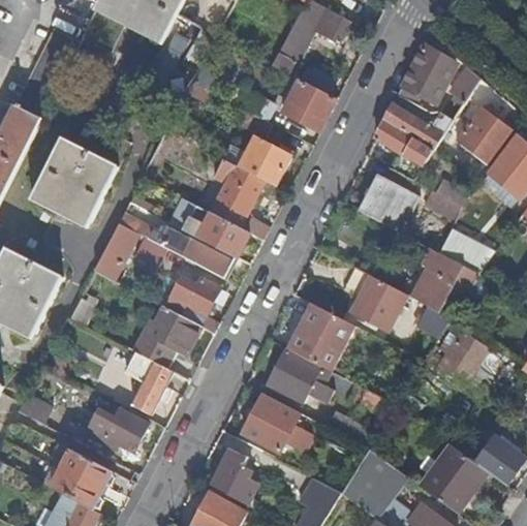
[(177,13),(184,0),(99,0),(97,5),(125,19),(163,38),(177,13)]
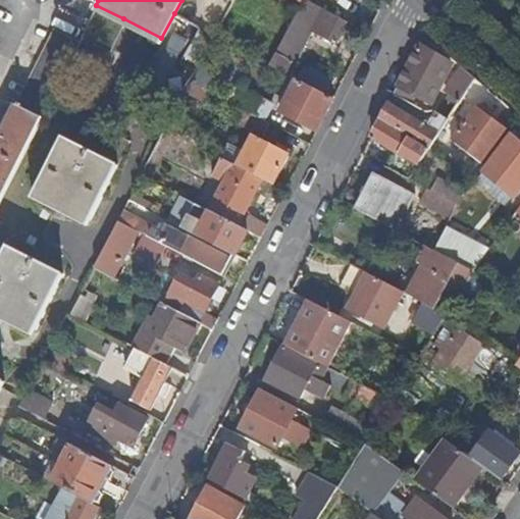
[(182,0),(174,13),(200,26),(184,56),(199,63),(213,35),(230,0),(182,0)]
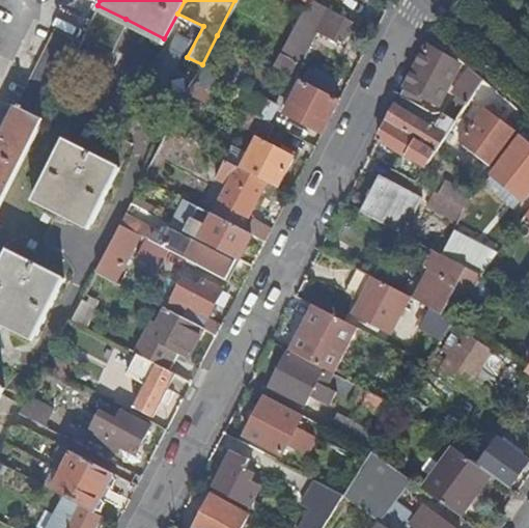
[(285,71),(291,74),(314,30),(340,44),(353,20),(314,0),(305,0),(272,64),(285,71)]
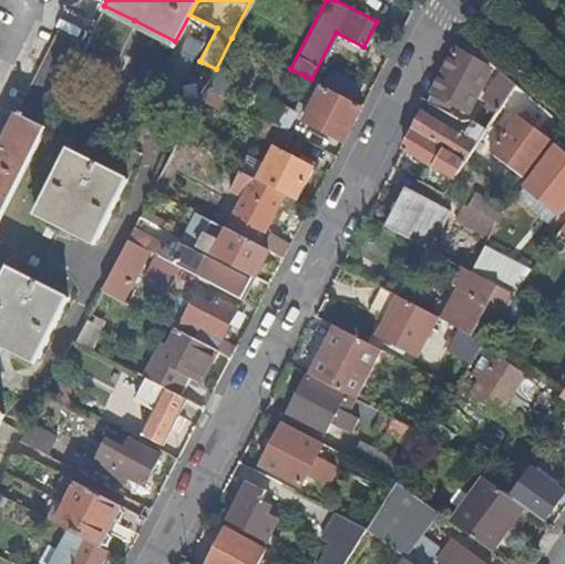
[(95,98),(134,20),(104,6),(84,43),(64,83),(95,98)]
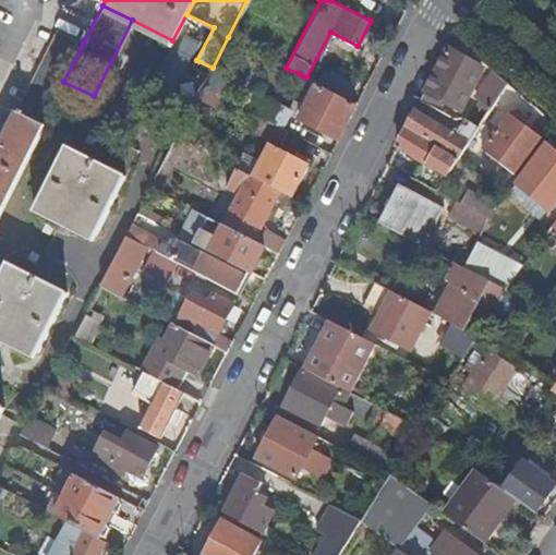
[(0,206),(63,82),(83,43),(57,29),(40,63),(12,120),(0,143),(0,206)]
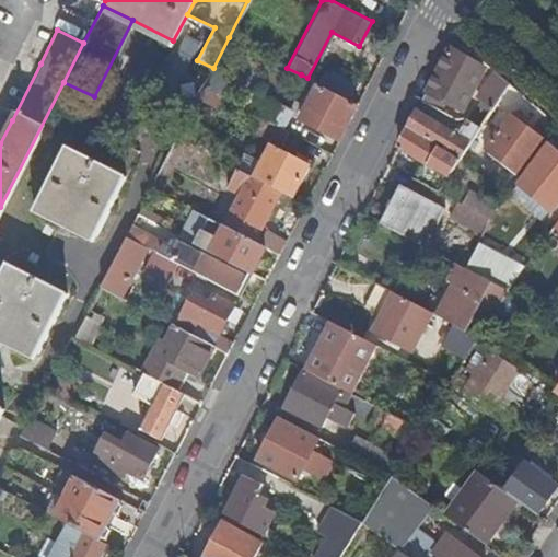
[(481,68),(446,46),(425,89),(461,107),(481,68)]
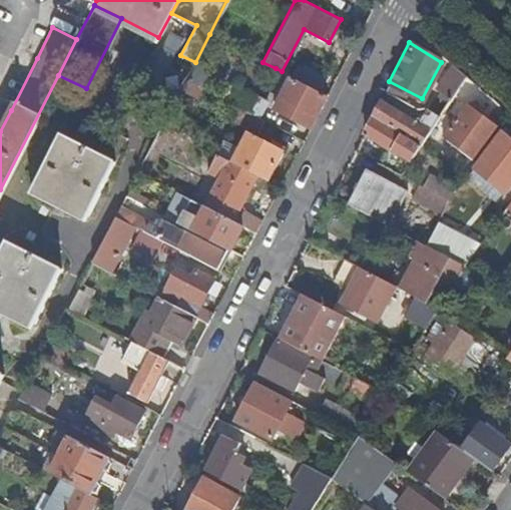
[(270,78),(273,74),(276,68),(263,62),(258,71),(266,75),(270,78)]
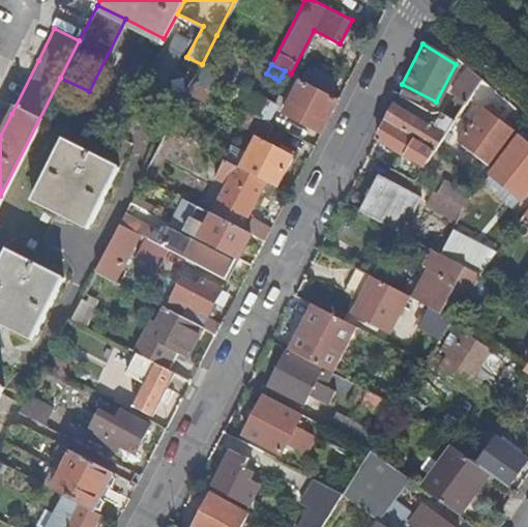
[(471,92),(481,77),(468,66),(459,82),(471,92)]
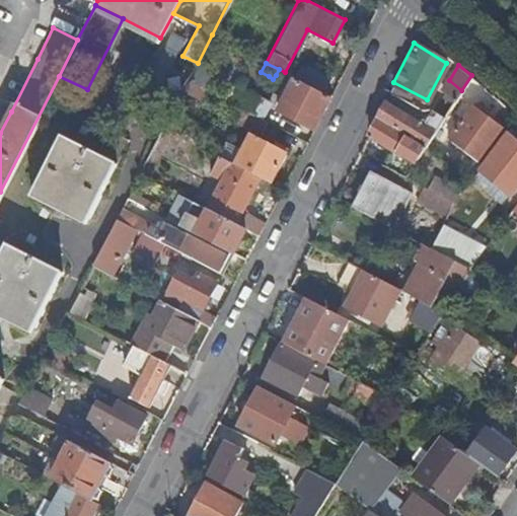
[(278,109),(312,128),(329,95),(285,72),(279,69),(276,75),(279,78),(290,83),(278,109)]
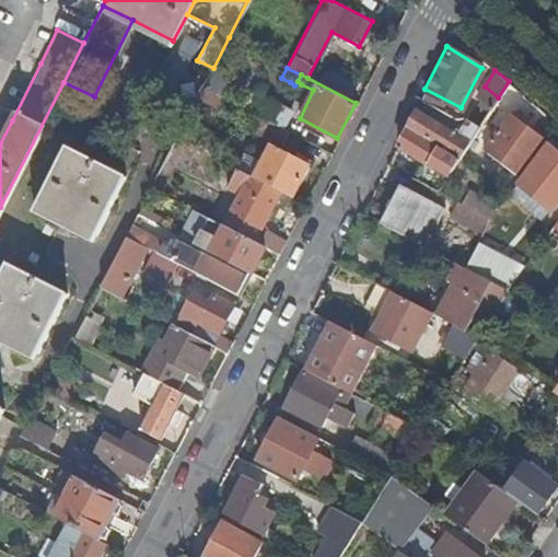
[(214,107),(221,95),(204,86),(197,99),(214,107)]
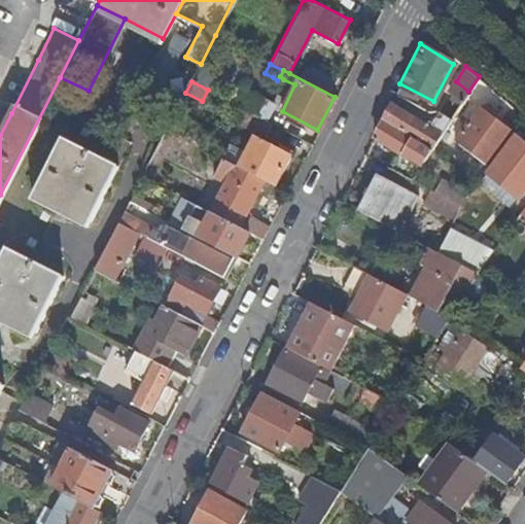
[(449,91),(462,101),(468,92),(456,81),(449,91)]
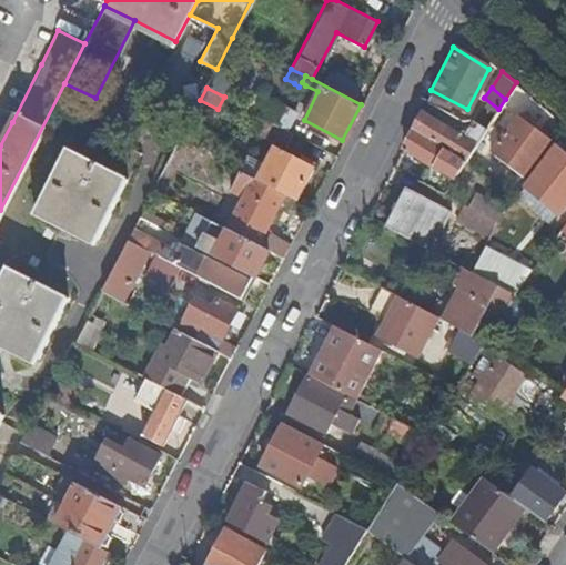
[(254,113),(264,119),(285,130),(295,112),(263,96),(254,113)]
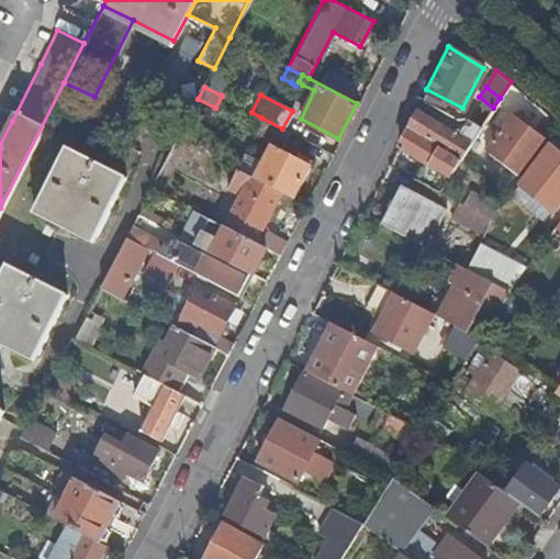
[(460,158),(471,142),(417,107),(407,125),(460,158)]
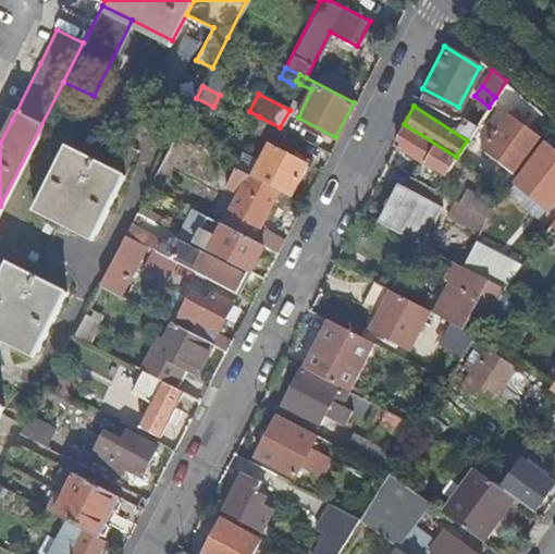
[(505,112),(489,135),(479,147),(479,148),(515,174),(541,137),(505,112)]
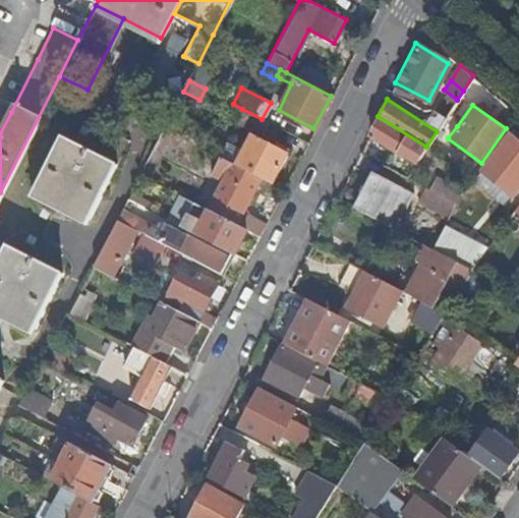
[(234,163),(260,176),(271,182),(286,154),(285,153),(272,146),(274,140),(262,133),(267,122),(262,119),(242,109),(235,122),(251,130),(234,163)]
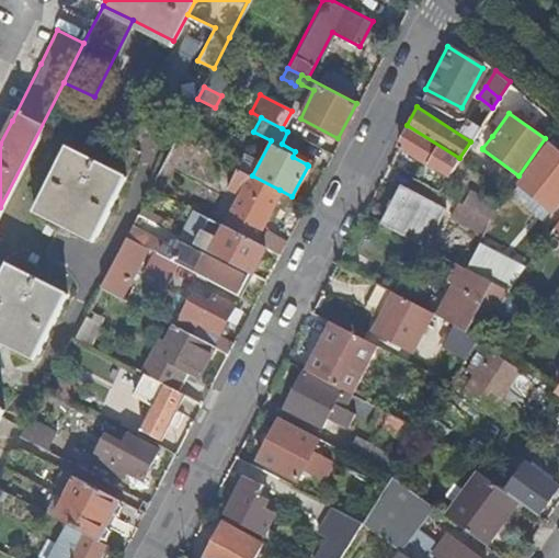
[(459,158),(407,125),(397,143),(428,160),(417,179),(437,190),(459,158)]
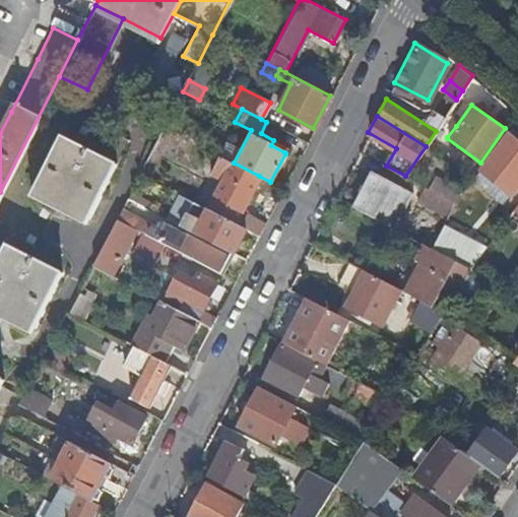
[(456,126),(445,117),(436,129),(447,137),(456,126)]
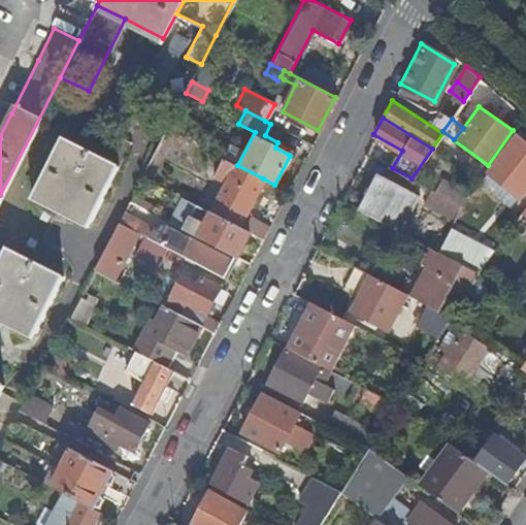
[(141,176),(149,179),(159,171),(173,142),(173,132),(167,129),(141,176)]
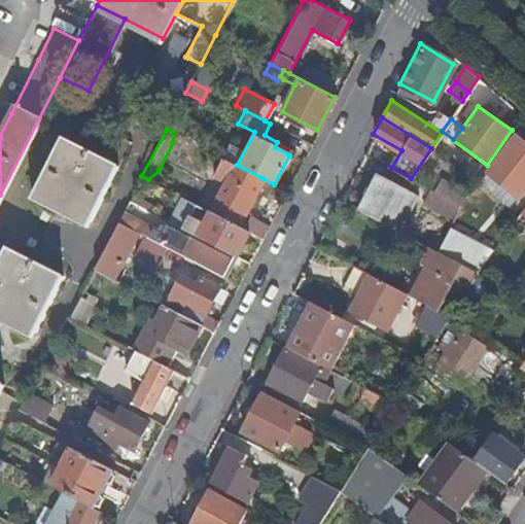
[(524,136),(516,129),(513,133),(524,142),(524,136)]
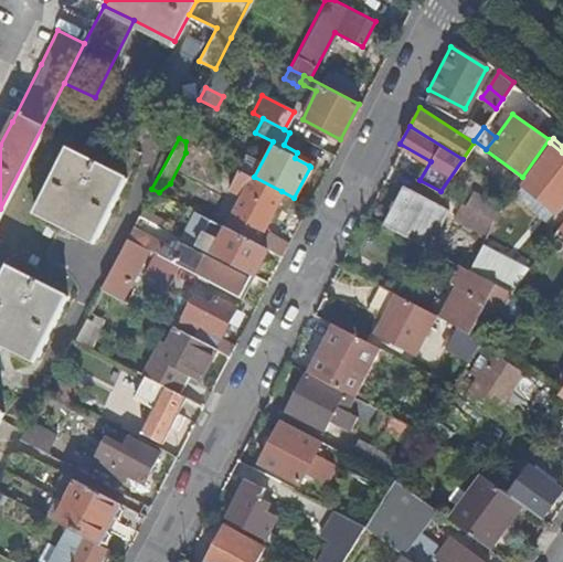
[(562,200),(562,152),(550,142),(518,186),(553,213),(562,200)]
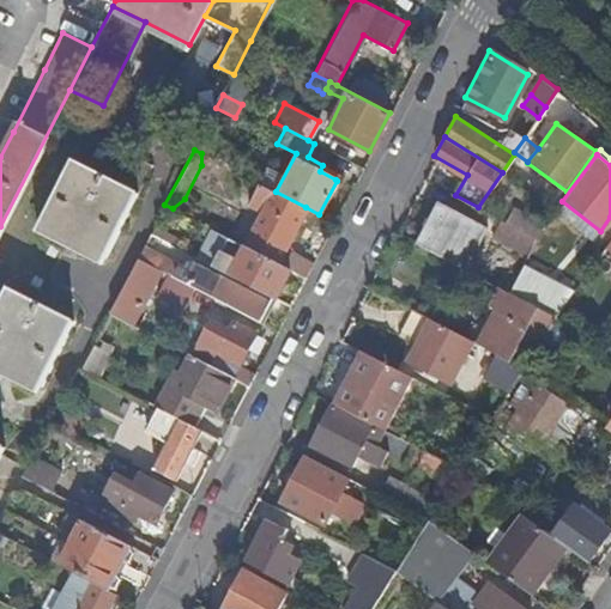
[(36,226),(102,259),(135,195),(70,160),(36,226)]
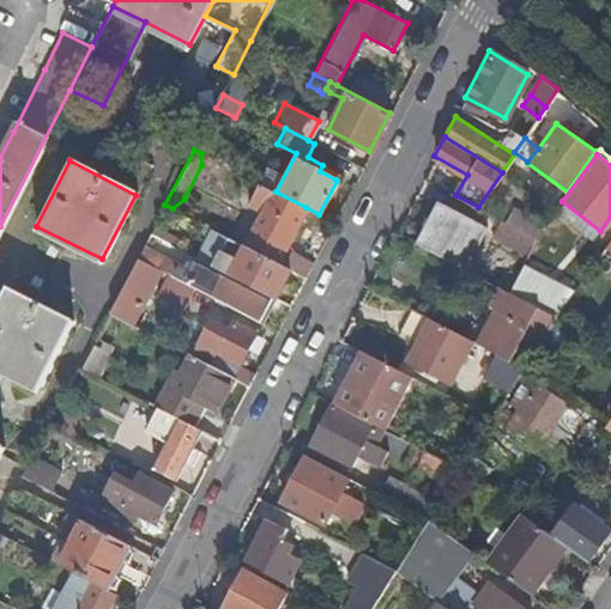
[(320,171),(336,180),(339,174),(322,165),(320,171)]
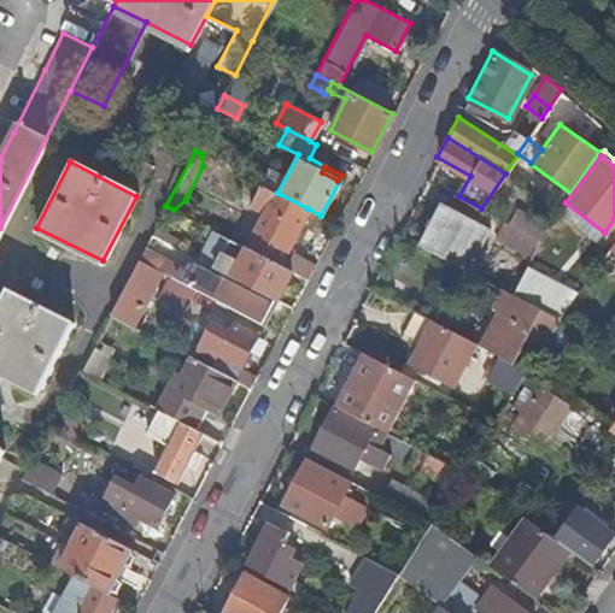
[(290,270),(306,278),(314,265),(286,251),(308,208),(277,193),(258,183),(249,205),(262,212),(245,247),(290,270)]
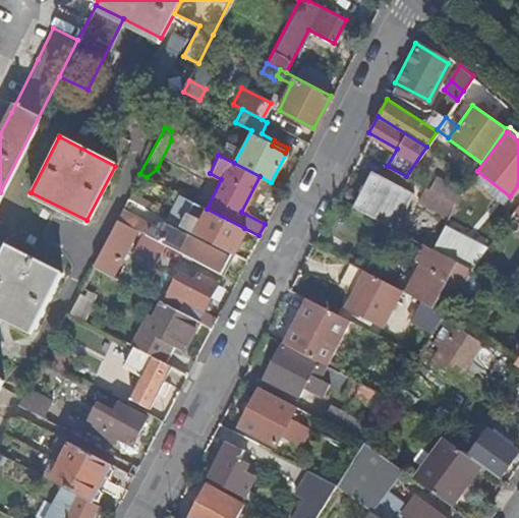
[(370,171),(352,206),(393,227),(411,191),(370,171)]
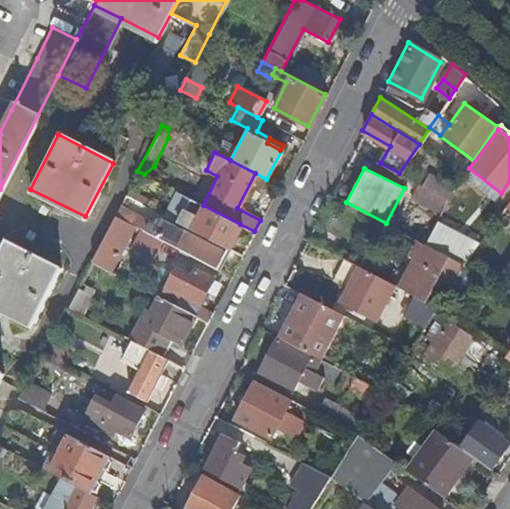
[(501,193),(469,168),(463,176),(494,201),(501,193)]
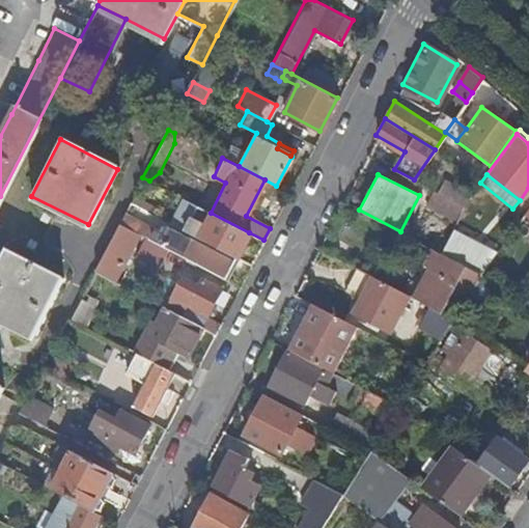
[(455,222),(463,206),(433,190),(424,205),(455,222)]
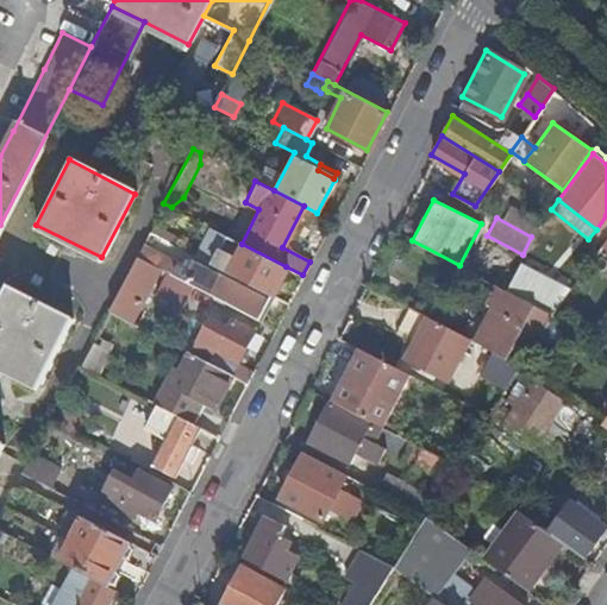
[(194,254),(270,294),(286,266),(242,244),(208,226),(194,254)]
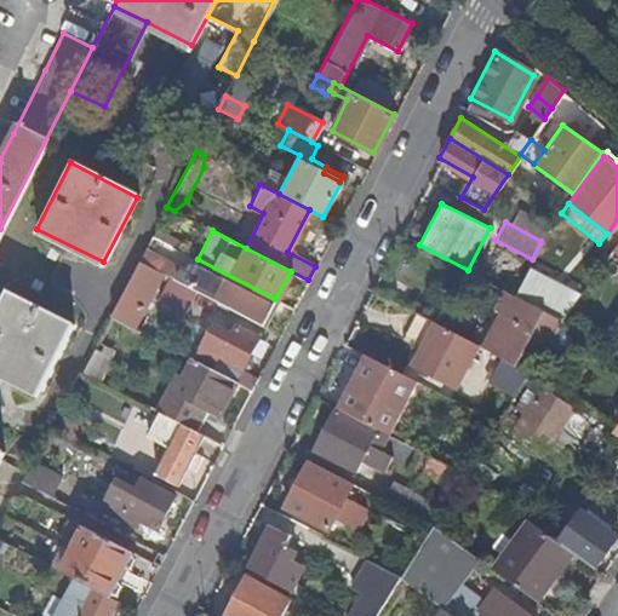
[(617,243),(616,241),(590,276),(599,283),(617,257),(617,243)]
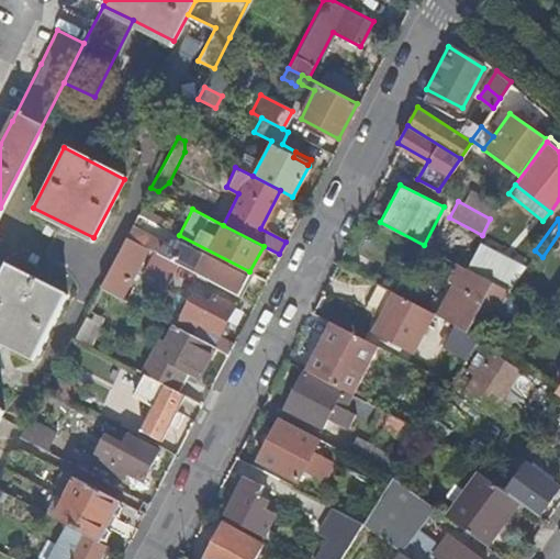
[(100,287),(120,297),(145,247),(125,236),(100,287)]
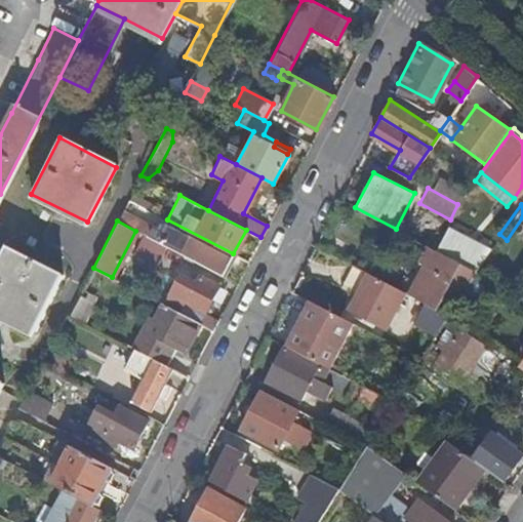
[(166,246),(222,275),(231,258),(157,221),(149,237),(166,246)]
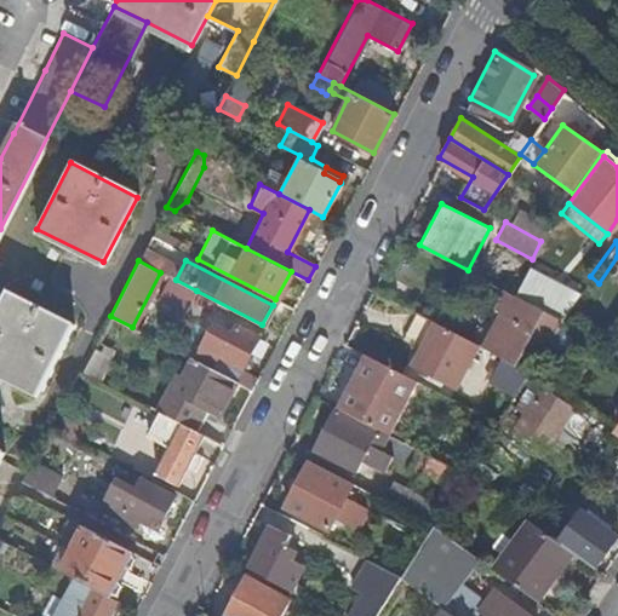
[(514,295),(559,318),(578,293),(527,268),(514,295)]
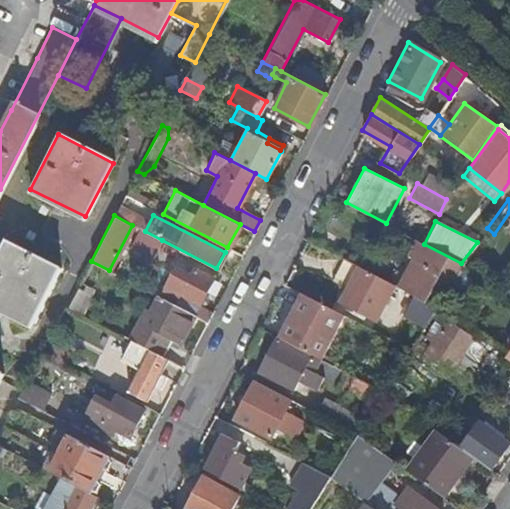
[(162,240),(145,231),(138,228),(129,246),(152,259),(162,240)]
